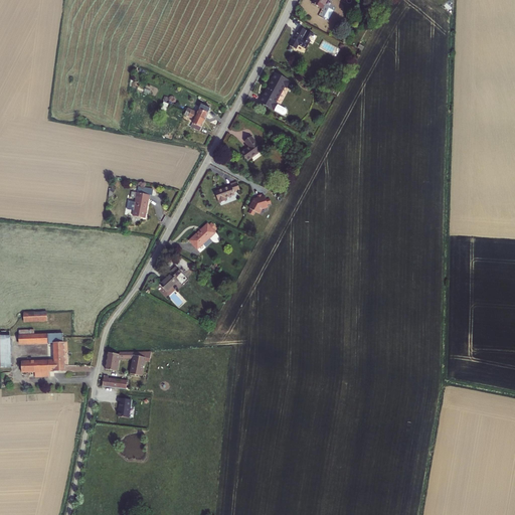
[(322,9),(327,0),(314,0),(313,4),(322,9)]
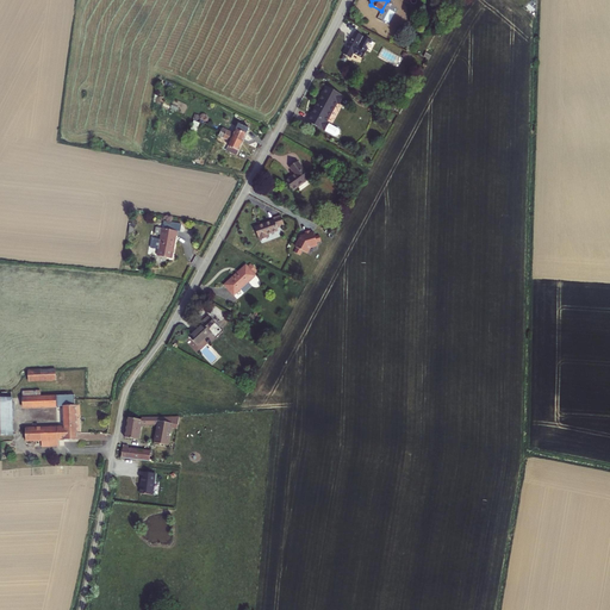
[(366,50),(372,41),(355,32),(343,55),(350,58),(353,54),(362,58),(367,51),(366,50)]
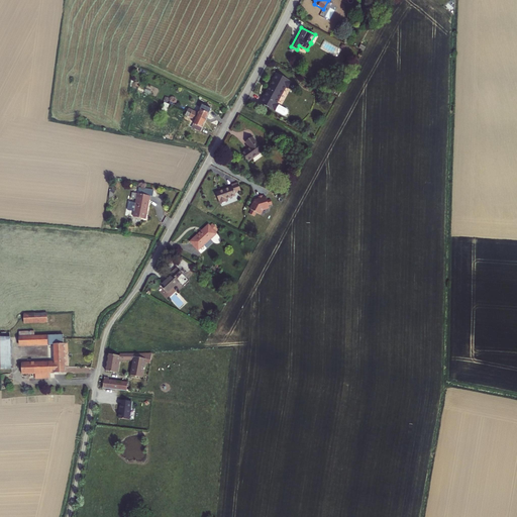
[(273,80),(264,97),(260,103),(283,115),(286,114),(288,112),(287,109),(277,104),(286,87),(288,88),(291,82),(276,74),(273,80)]
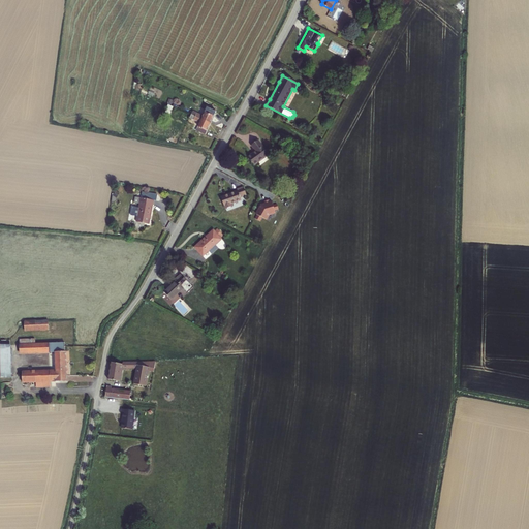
[(207,121),(211,123),(216,112),(207,107),(203,116),(192,112),(191,115),(206,122),(207,121)]
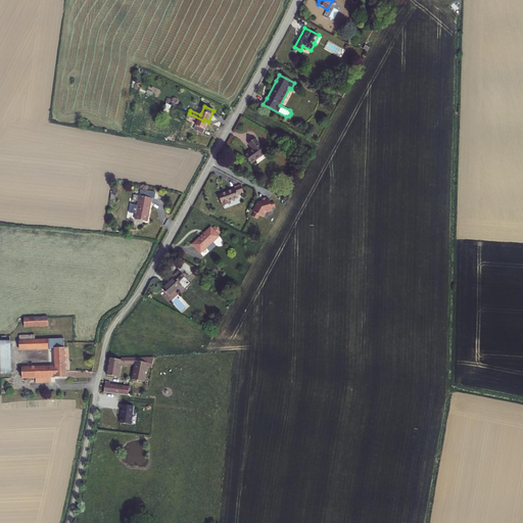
[(202,134),(208,122),(204,120),(203,121),(189,113),(187,116),(197,122),(194,129),(202,134)]
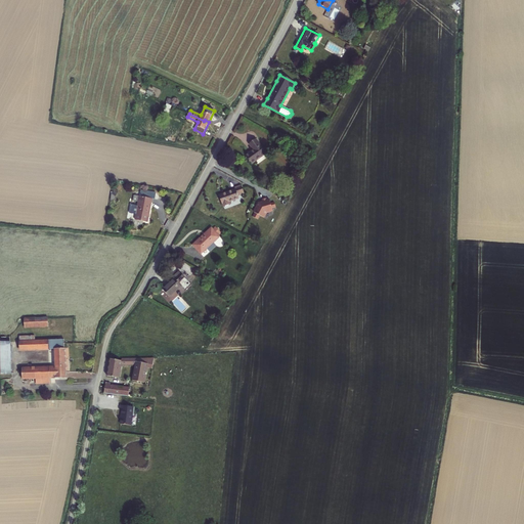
[(252,164),(266,154),(264,151),(265,150),(263,148),(263,149),(255,139),(249,143),(254,149),(246,156),(252,164)]
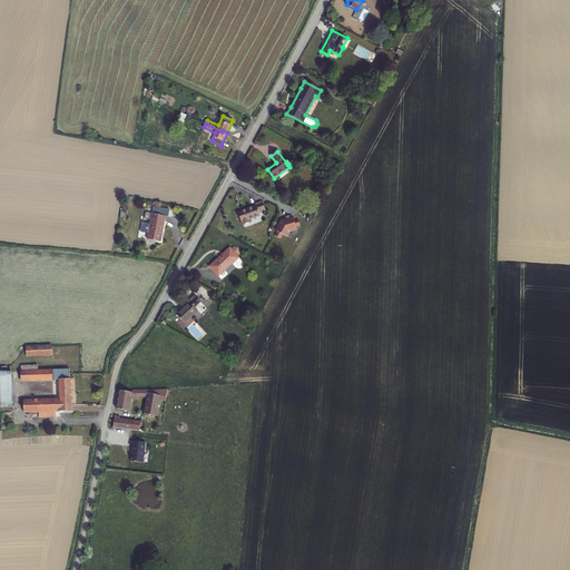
[(256,206),(238,213),(243,225),(251,223),(249,219),(259,215),(258,212),(265,209),(262,202),(255,204),(256,206)]
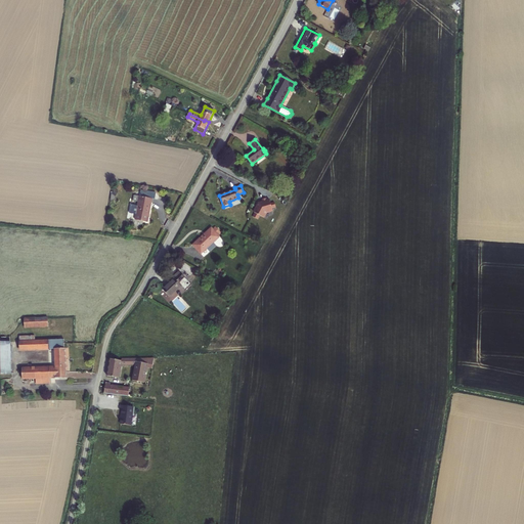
[(149,213),(151,199),(139,195),(135,219),(146,222),(147,213),(149,213)]
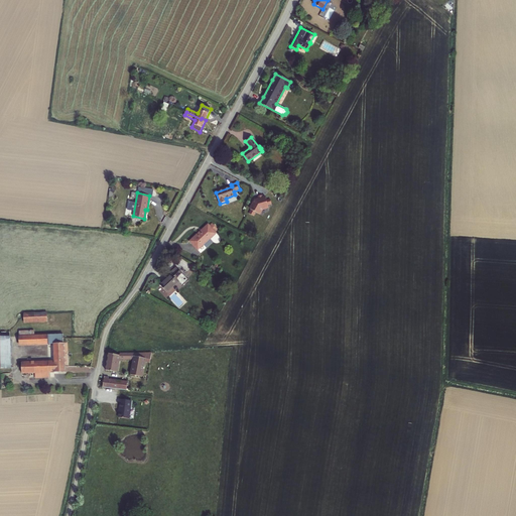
[(258,200),(255,201),(250,210),(251,210),(249,214),(254,216),(256,213),(259,215),(262,210),(268,208),(268,206),(271,205),(270,200),(266,201),(265,198),(263,198),(263,196),(258,197),(258,200)]
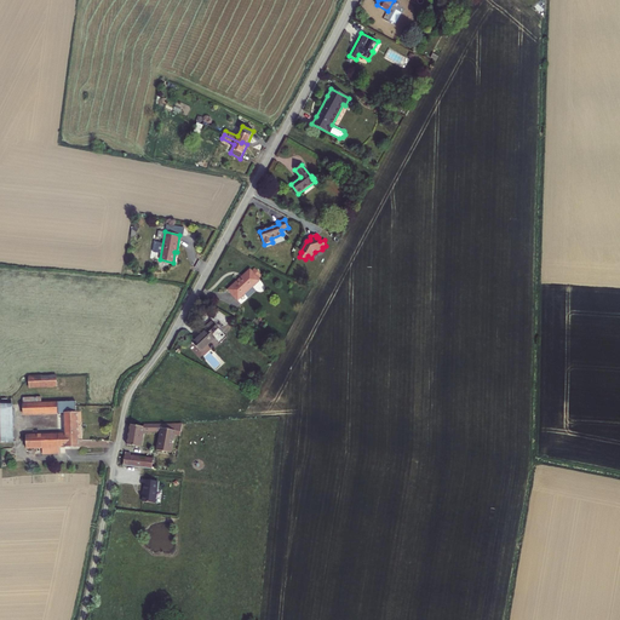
[(252,287),(259,280),(258,279),(262,275),(254,269),(252,271),(250,270),(228,290),(237,300),(245,294),(248,298),(256,291),(252,287)]
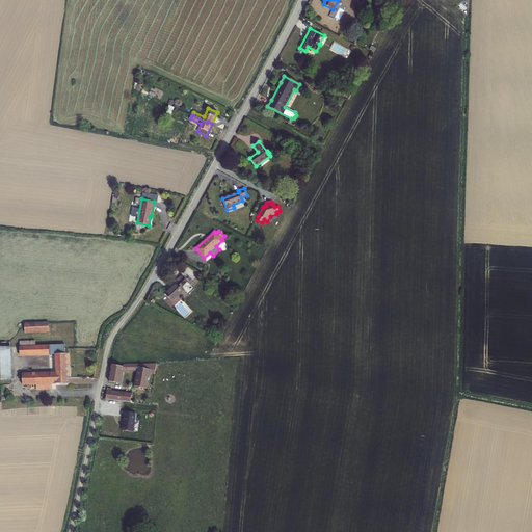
[(171,301),(183,291),(188,295),(194,290),(182,275),(176,282),(178,283),(165,294),(171,301)]
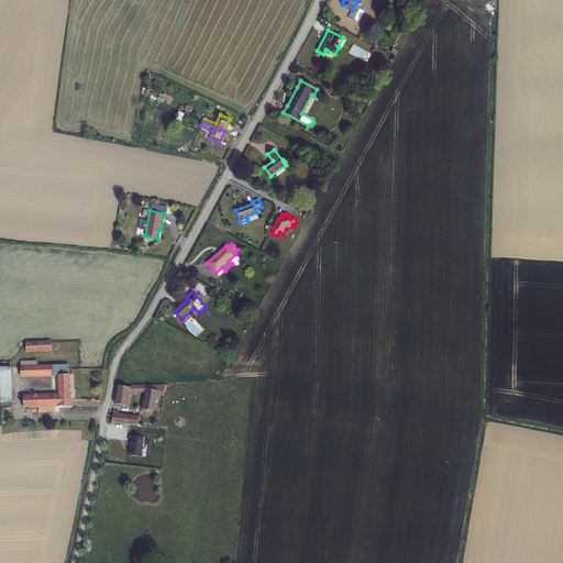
[(26,352),(52,351),(51,341),(25,342),(26,352)]
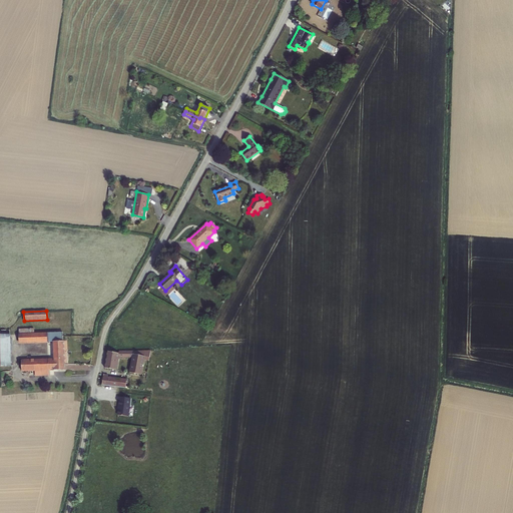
[(49,375),(49,370),(65,370),(64,341),(63,341),(63,333),(34,334),(34,329),(19,330),(19,343),(47,342),(47,343),(52,342),(53,359),(21,360),(21,371),(35,371),(35,376),(49,375)]
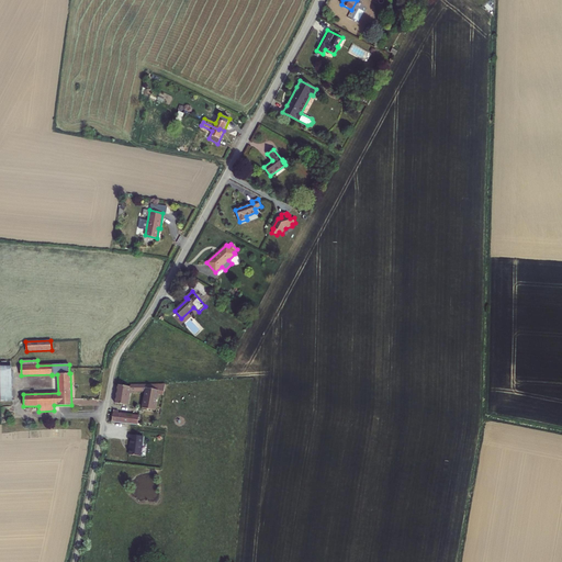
[(0,401),(11,401),(11,361),(0,361),(0,401)]
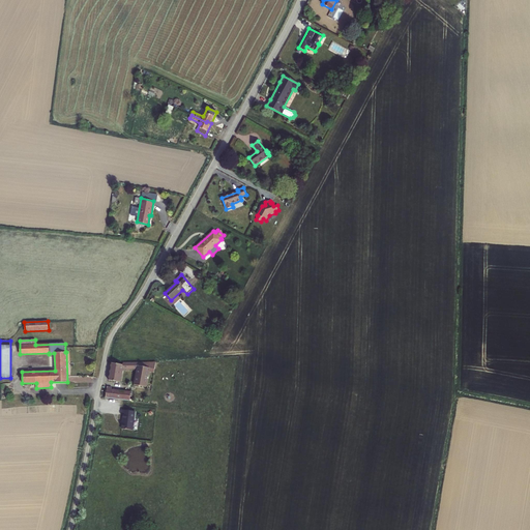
[(120,382),(122,370),(138,370),(134,385),(145,387),(148,372),(154,373),(155,362),(141,362),(124,362),(123,362),(123,364),(111,363),(109,380),(120,382)]
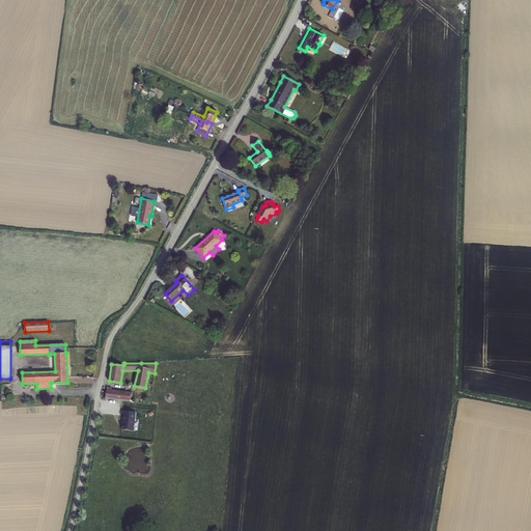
[(107,388),(105,398),(138,402),(139,396),(135,395),(135,393),(111,390),(111,388),(107,388)]
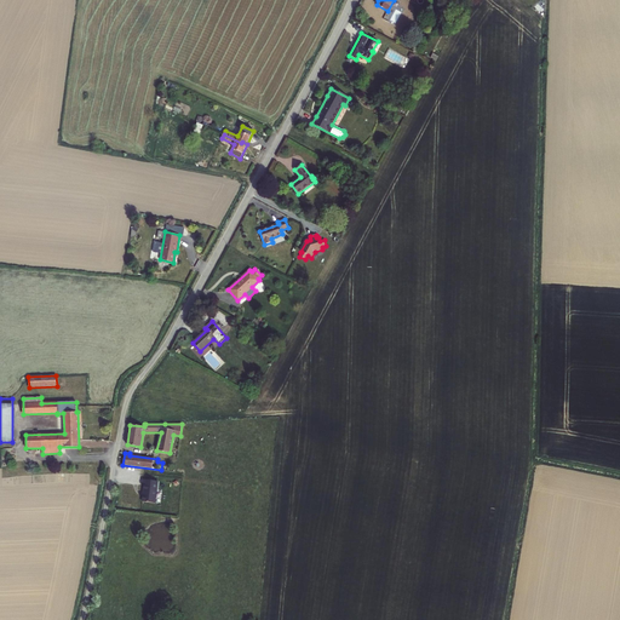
[(158,481),(143,480),(142,484),(144,486),(142,501),(155,503),(158,481)]
